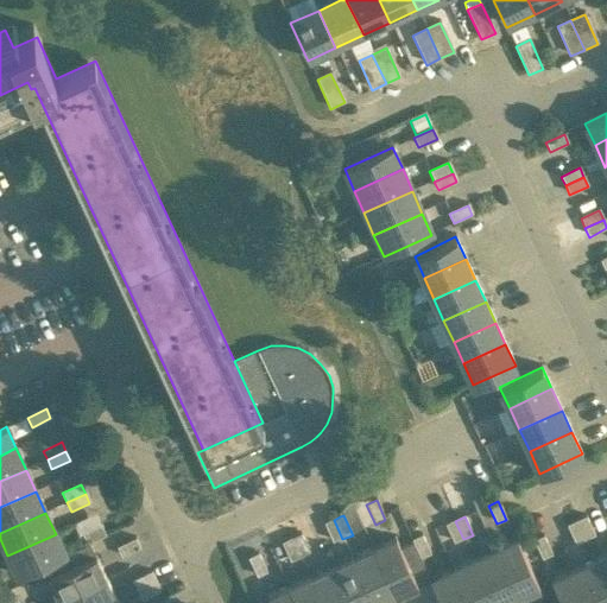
[(586,518),(576,521),(585,540),(594,537),(586,518)]
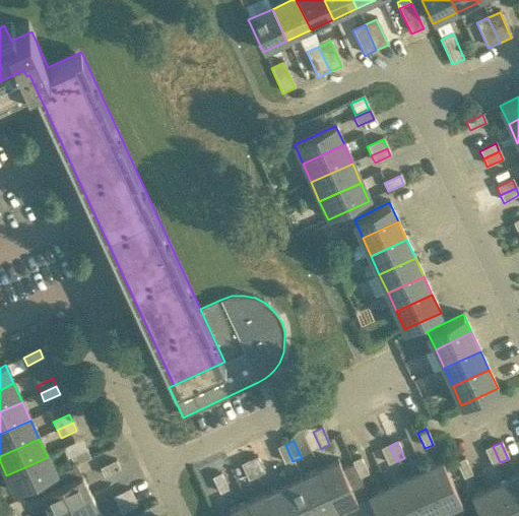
[(292,462),(293,461),(285,445),(276,449),(285,469),(294,466),(292,462)]
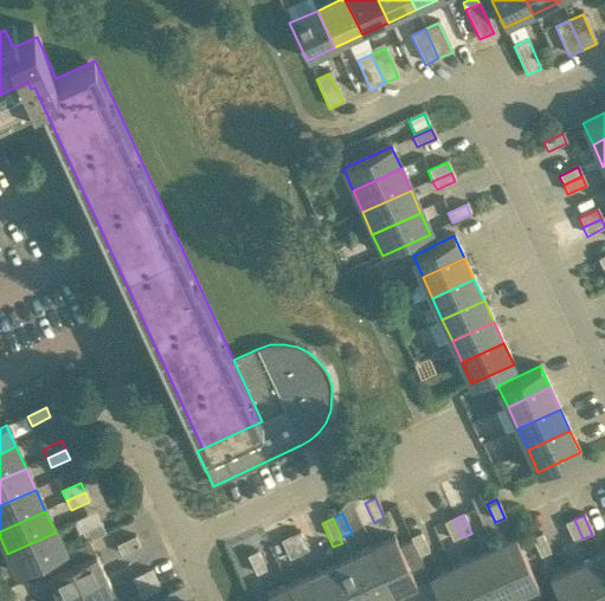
[(452,542),(462,537),(454,519),(444,523),(452,542)]
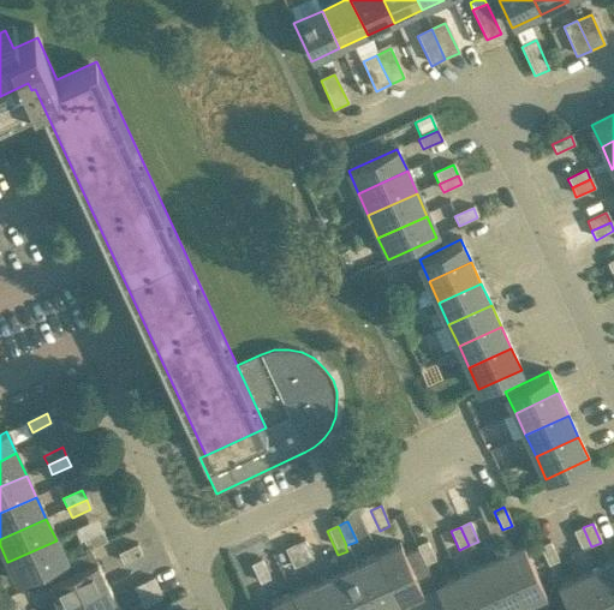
[(582,551),(591,546),(583,527),(573,532),(582,551)]
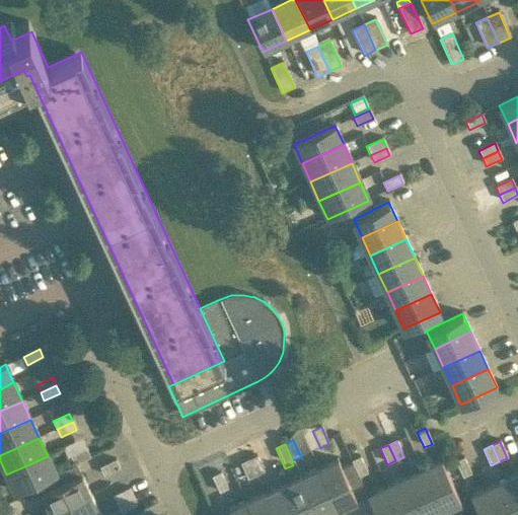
[(86,450),(70,457),(74,465),(90,458),(86,450)]
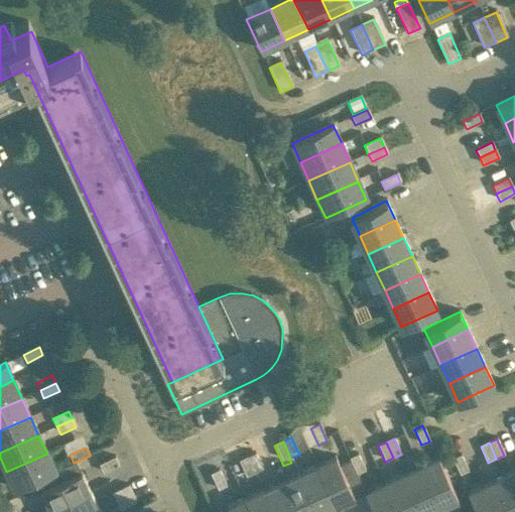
[(55,472),(47,454),(6,472),(15,491),(55,472)]
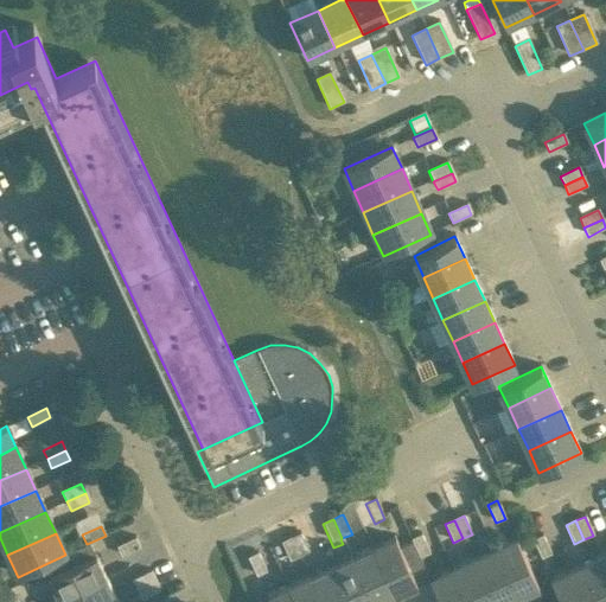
[(300,533),(291,538),(299,557),(308,552),(300,533)]
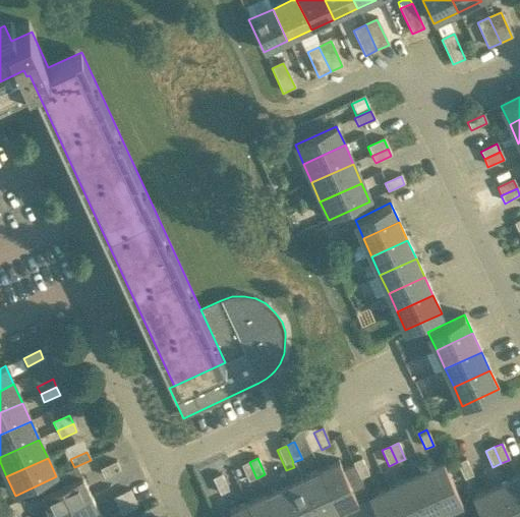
[(353,463),(354,467),(360,479),(368,475),(361,460),(353,463)]
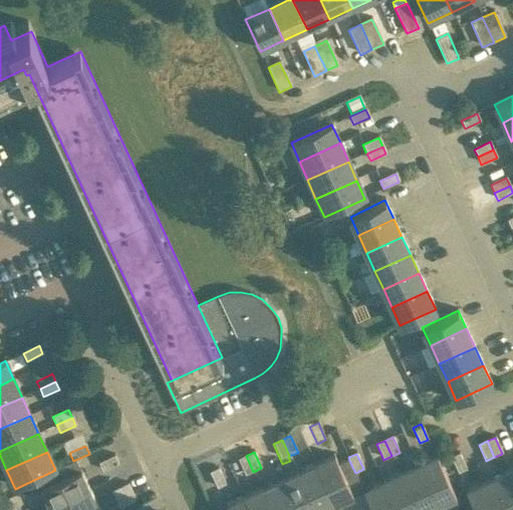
[(458,474),(466,470),(459,454),(451,458),(451,459),(458,474)]
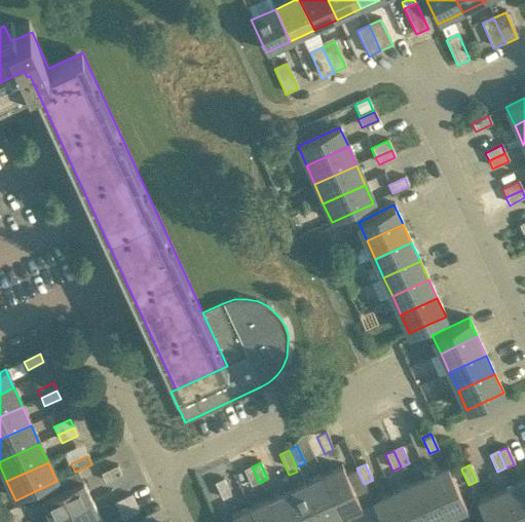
[(117,467),(101,475),(105,483),(121,475),(117,467)]
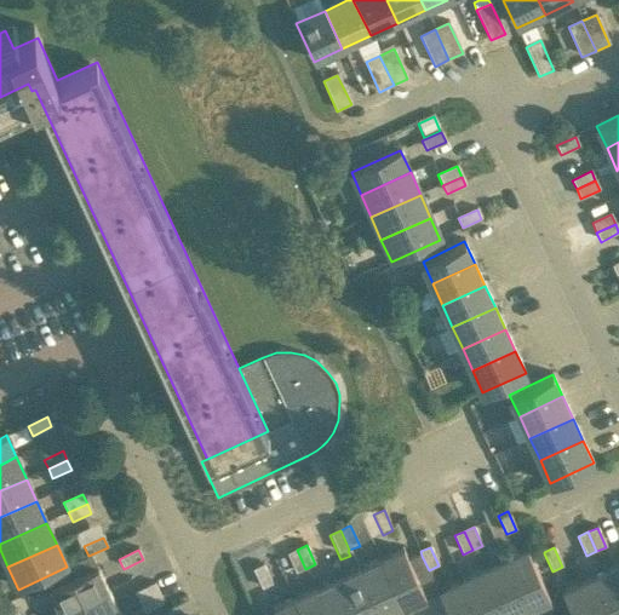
[(296,573),(305,569),(297,550),(287,555),(296,573)]
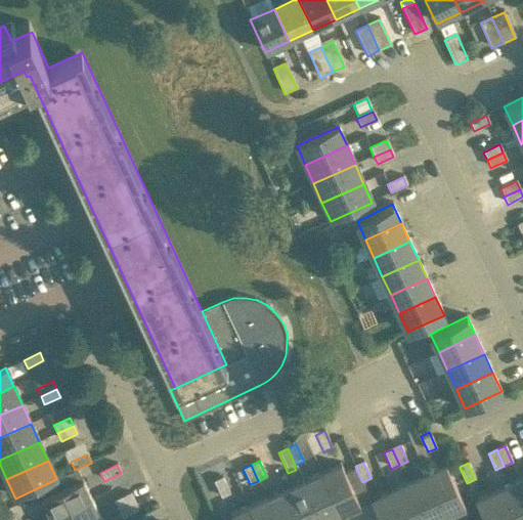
[(372,501),(362,482),(356,470),(345,475),(340,465),(321,474),(340,515),(359,507),(371,502),(371,501),(372,501)]
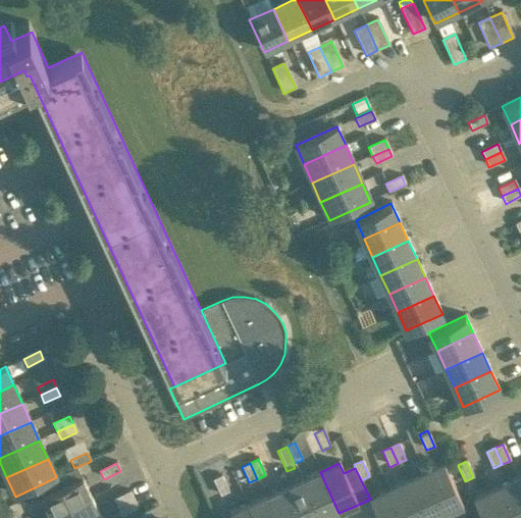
[(425,473),(444,514),(463,506),(444,464),(425,473)]
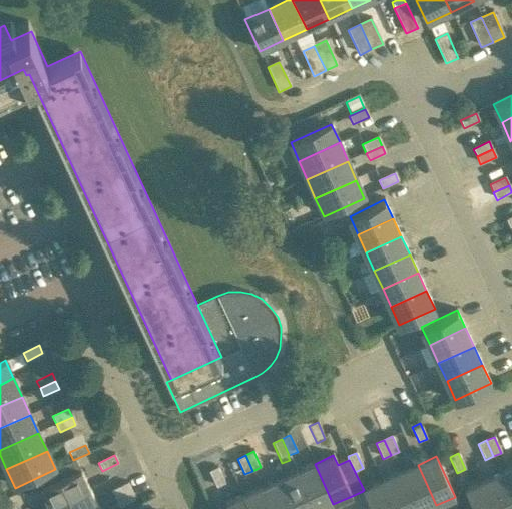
[(335,508),(333,504),(315,464),(297,472),(314,508),(335,508)]
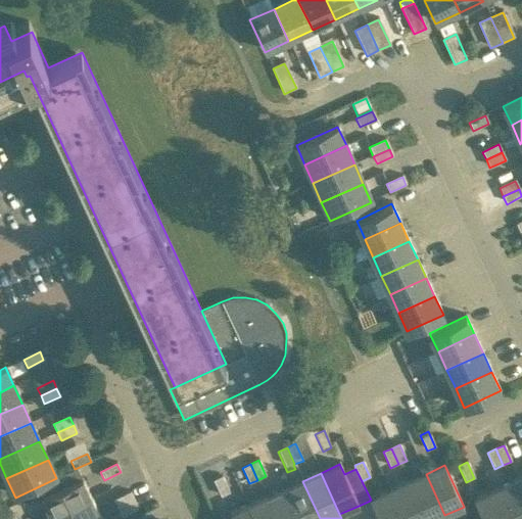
[(437,518),(444,515),(426,474),(407,482),(423,518),(437,518)]
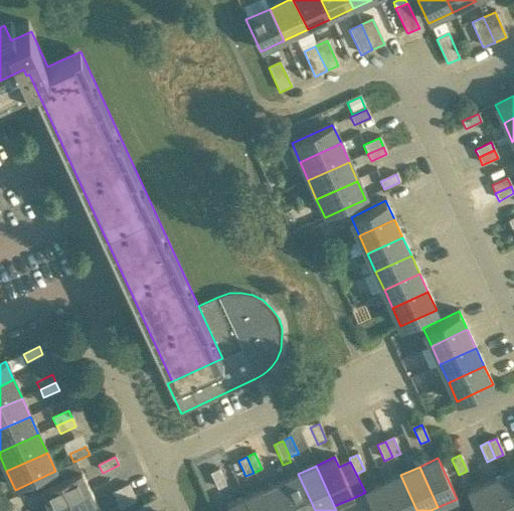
[(218,470),(210,474),(217,489),(225,486),(218,470)]
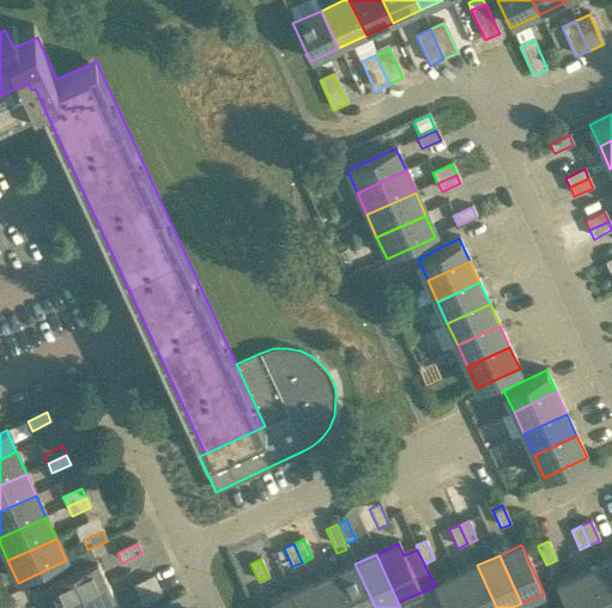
[(611,593),(611,560),(600,566),(611,593)]
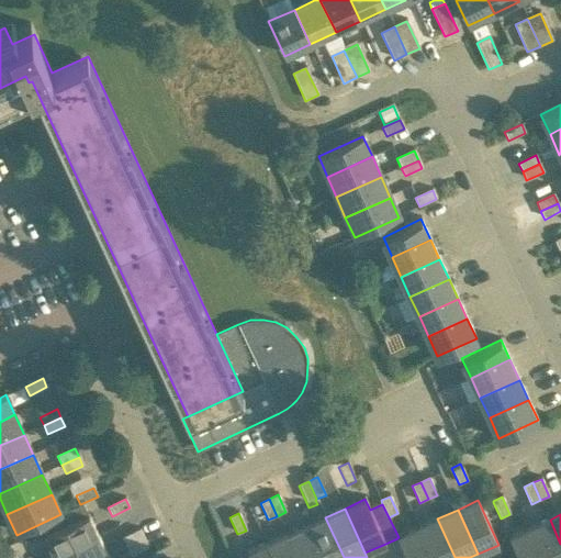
[(44,536),(53,557),(98,536),(88,516),(44,536)]
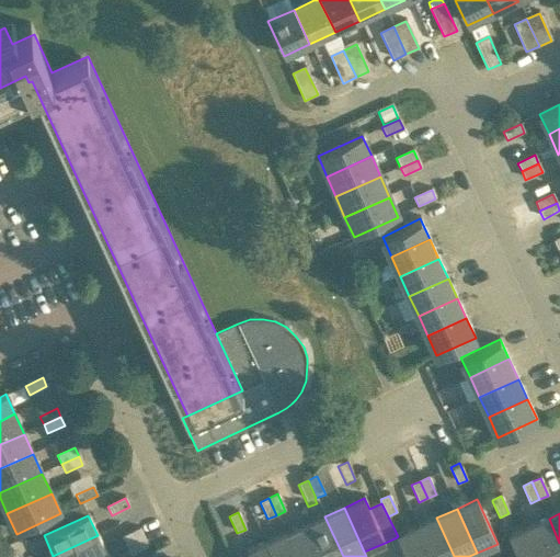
[(343,556),(324,516),(305,525),(319,556),(343,556)]
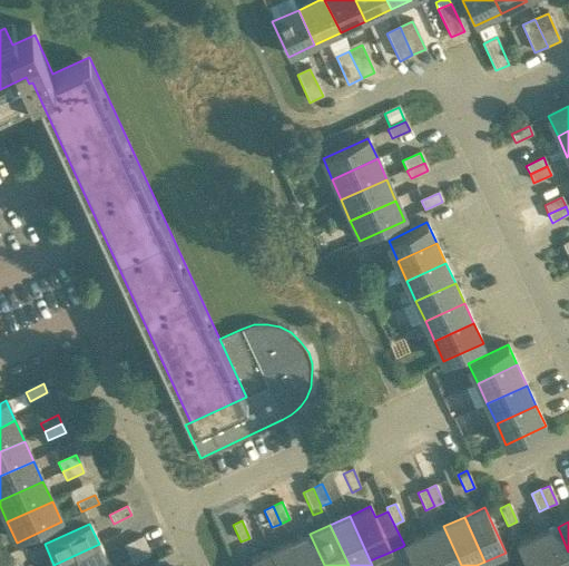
[(461,565),(443,526),(423,536),(437,565),(461,565)]
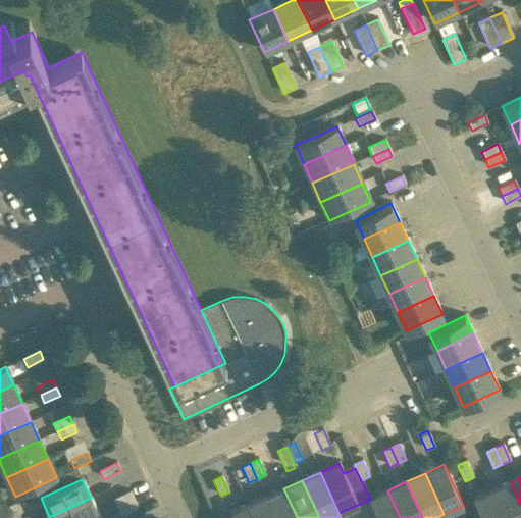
[(520,517),(520,505),(511,482),(491,491),(504,517),(520,517)]
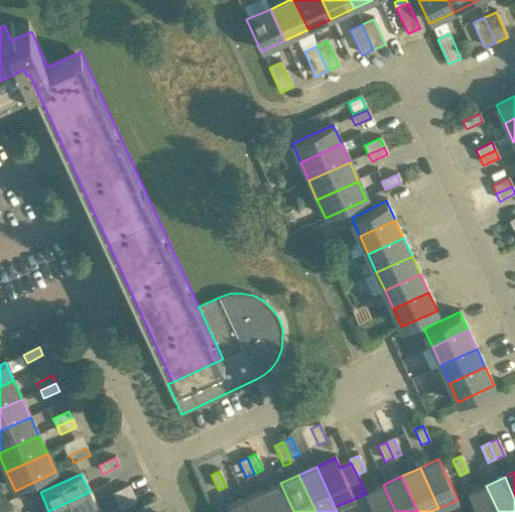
[(293,511),(280,483),(262,492),(271,511),(293,511)]
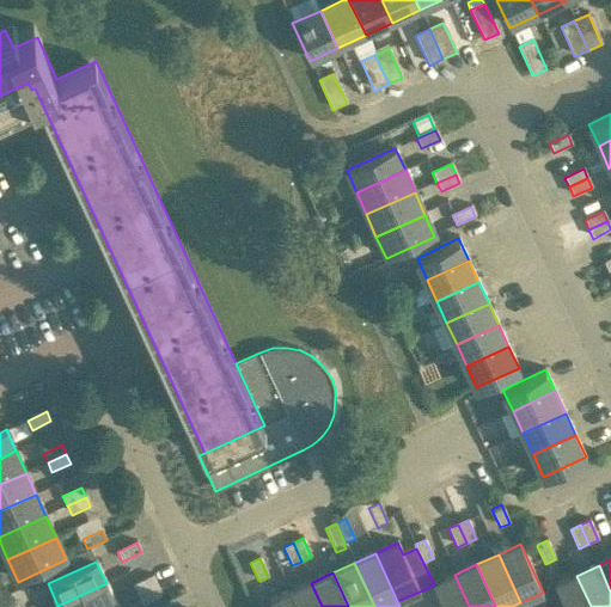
[(469,606),(454,575),(434,584),(433,584),(433,586),(443,606),(469,606)]
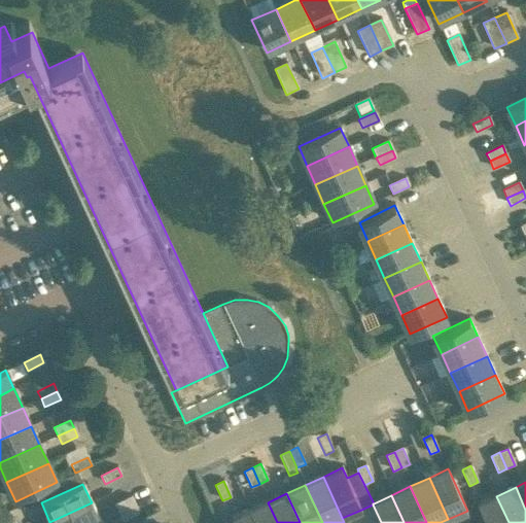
[(114,504),(118,513),(135,504),(131,496),(114,504)]
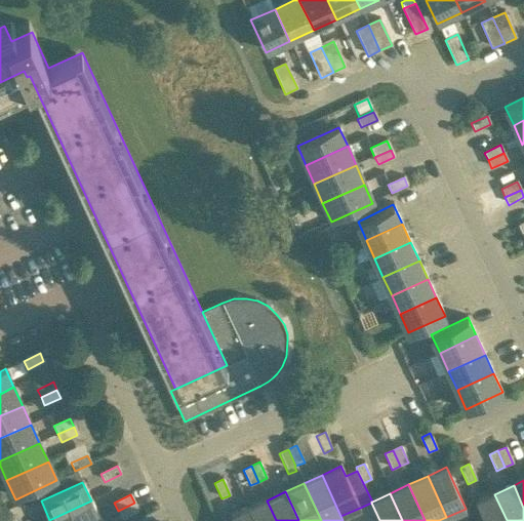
[(476,503),(484,520),(507,520),(494,494),(476,503)]
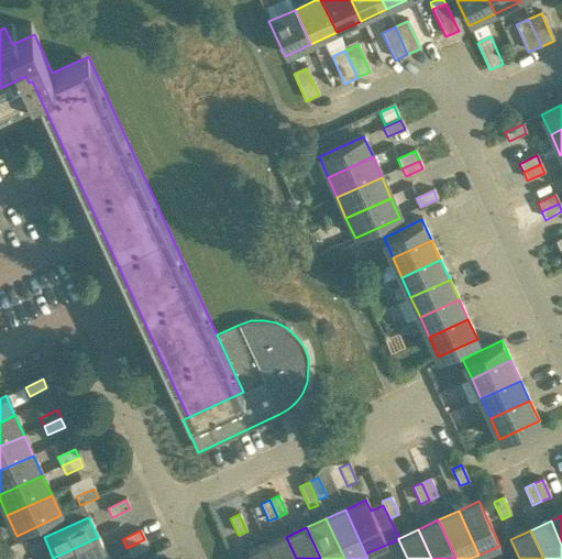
[(103,558),(107,557),(98,537),(53,558),(103,558)]
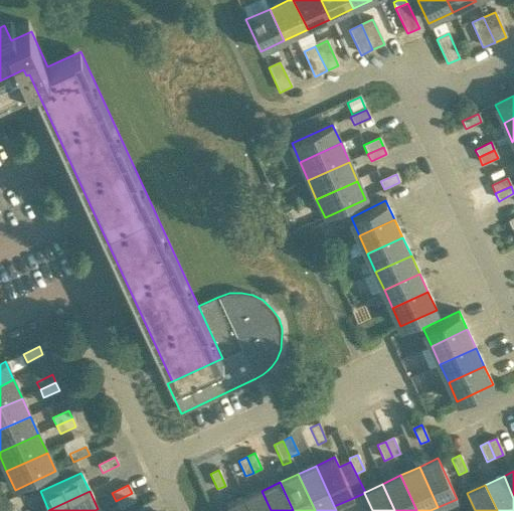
[(271,510),(262,491),(243,499),(248,510),(271,510)]
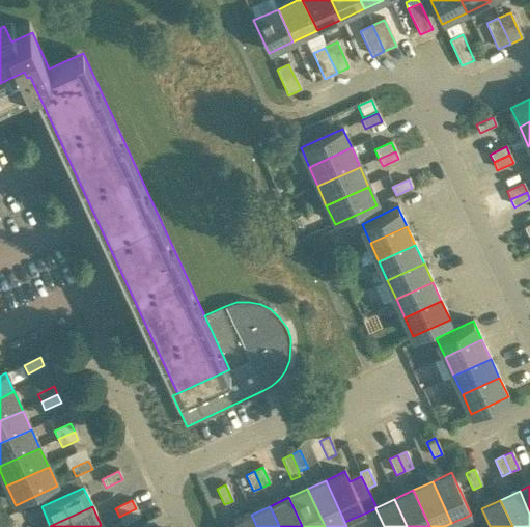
[(136,508),(119,517),(123,525),(139,517),(136,508)]
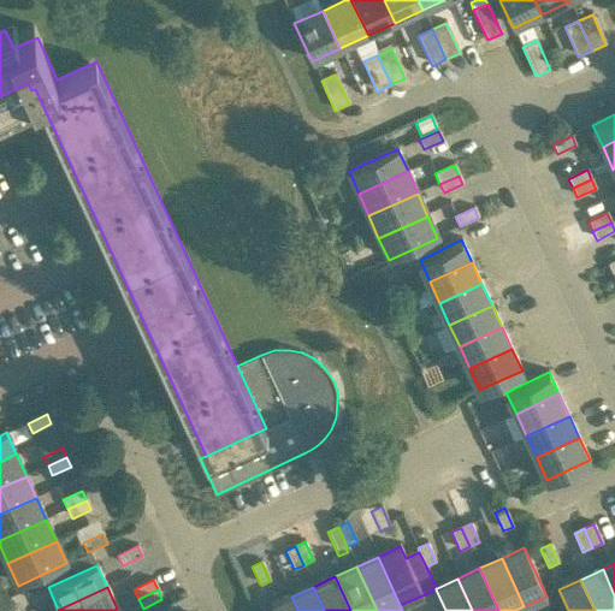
[(297,610),(291,597),(270,607),(271,610),(297,610)]
